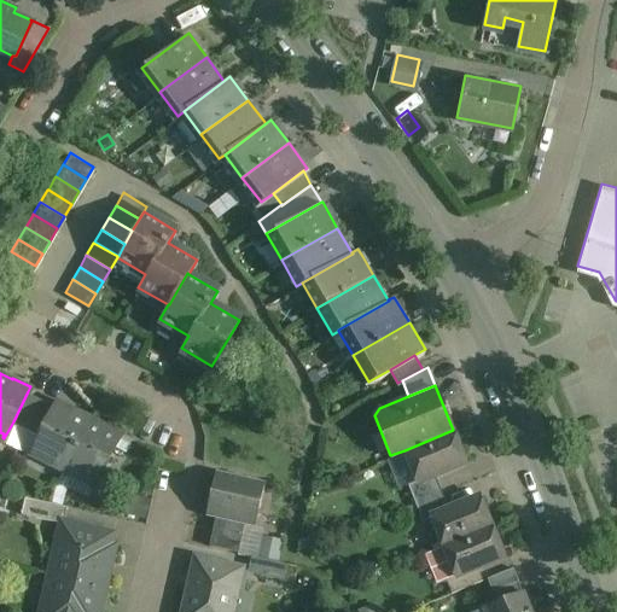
[(25,427),(41,397),(28,391),(13,421),(25,427)]
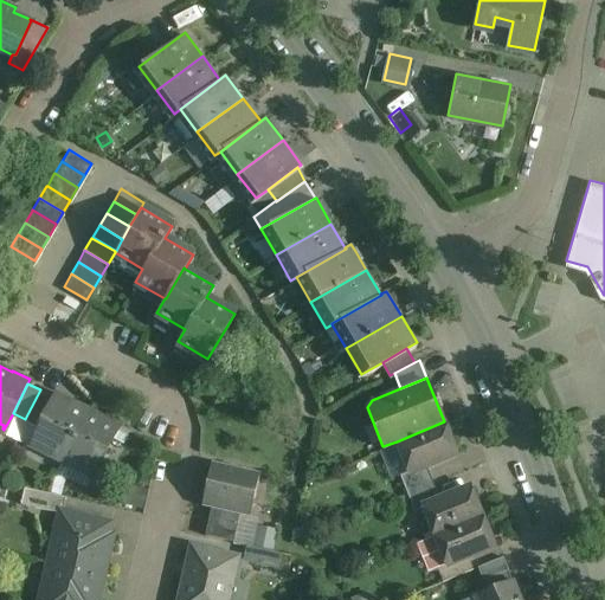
[(40,389),(25,419),(38,425),(52,395),(40,389)]
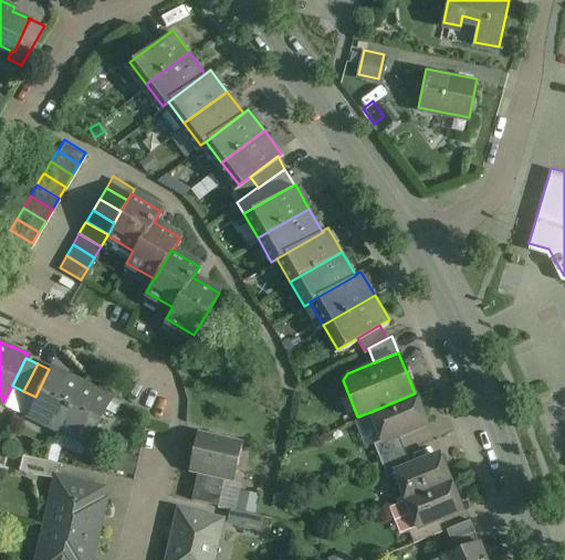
[(67,373),(51,366),(49,369),(35,397),(28,412),(30,413),(31,411),(58,424),(56,426),(58,428),(81,380),(80,379),(79,381),(66,374),(67,373)]
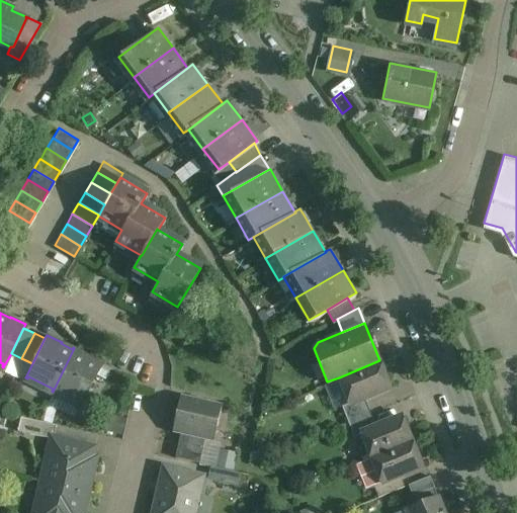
[(86,355),(75,350),(75,349),(74,348),(53,392),(54,392),(55,390),(79,401),(77,404),(79,405),(101,361),(86,354),(86,355)]
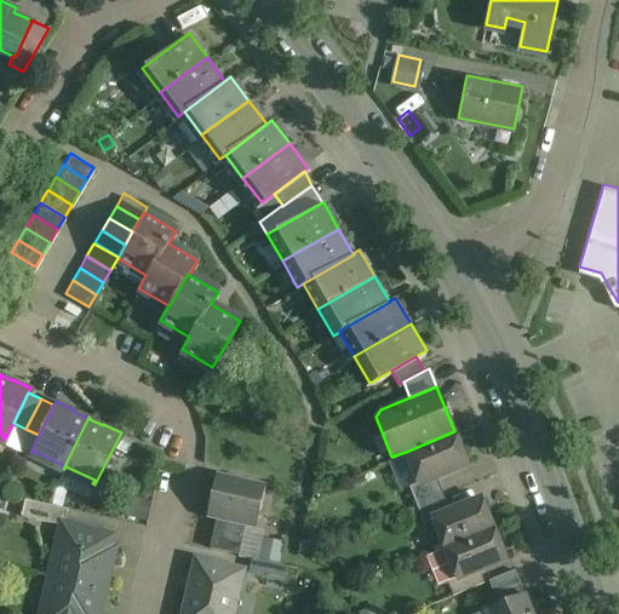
[(4,440),(17,446),(26,429),(13,423),(4,440)]
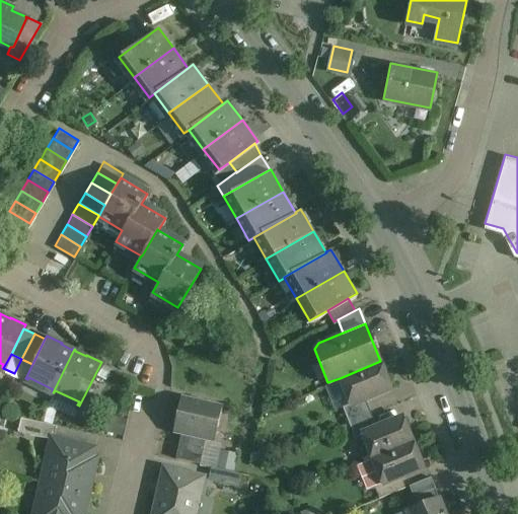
[(32,364),(21,359),(14,373),(25,378),(32,364)]
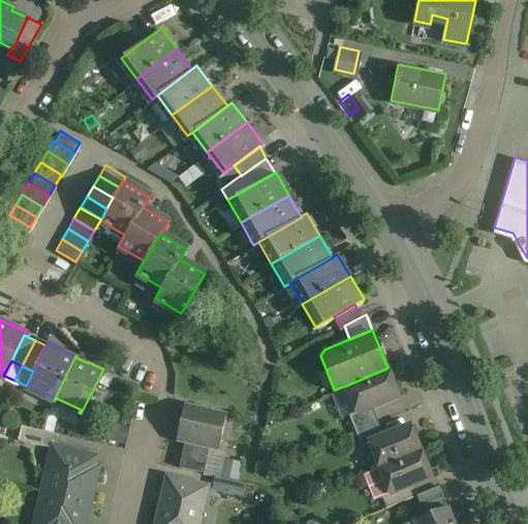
[(387,368),(346,386),(355,409),(355,410),(371,404),(398,393),(387,368)]
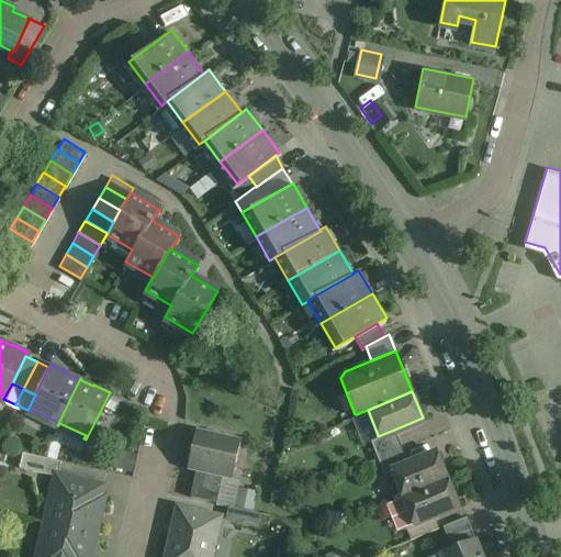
[(239,437),(195,426),(187,466),(195,468),(222,475),(231,477),(239,437)]
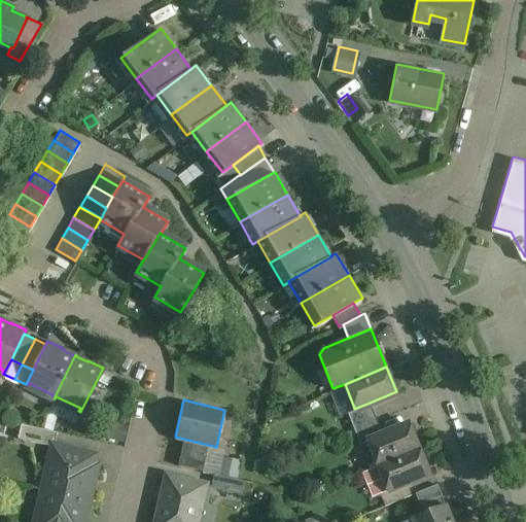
[(370,403),(354,409),(354,408),(347,411),(353,426),(376,417),(370,403)]
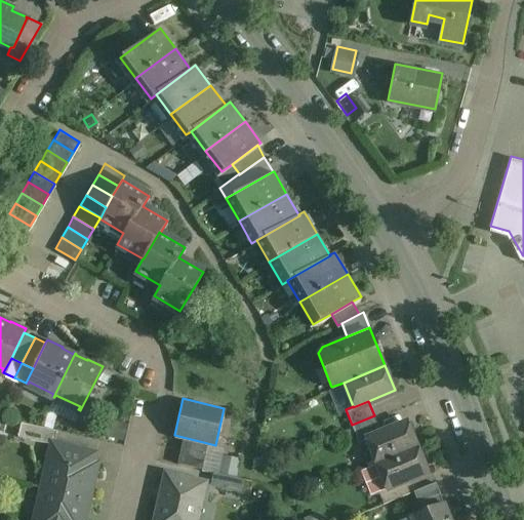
[(374,415),(352,425),(358,441),(366,438),(365,437),(380,431),(374,415)]
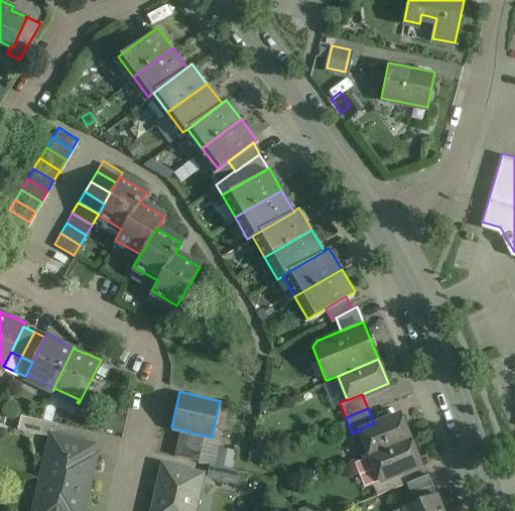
[(55,421),(20,413),(17,426),(52,434),(55,421)]
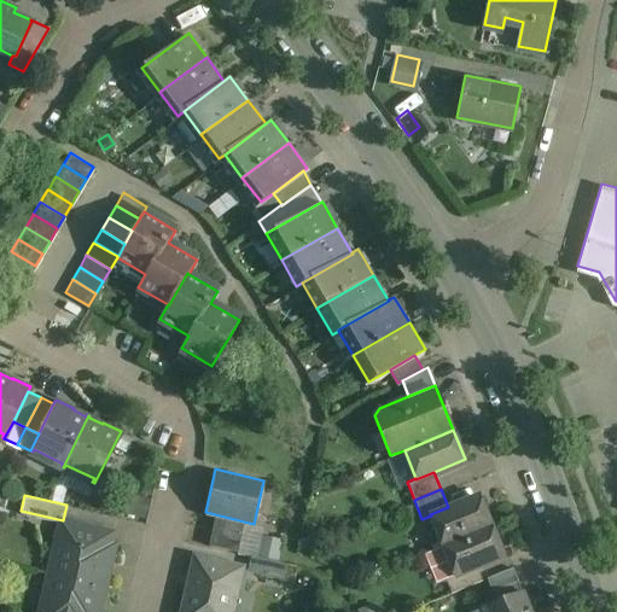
[(448,507),(430,514),(431,516),(442,543),(492,524),(479,495),(448,507)]
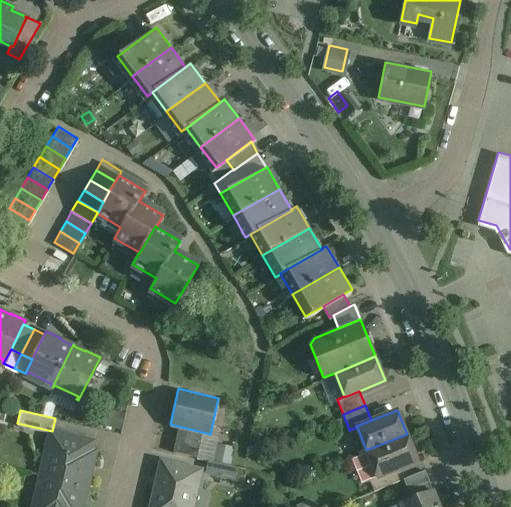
[(202,432),(178,426),(173,450),(196,455),(202,432)]
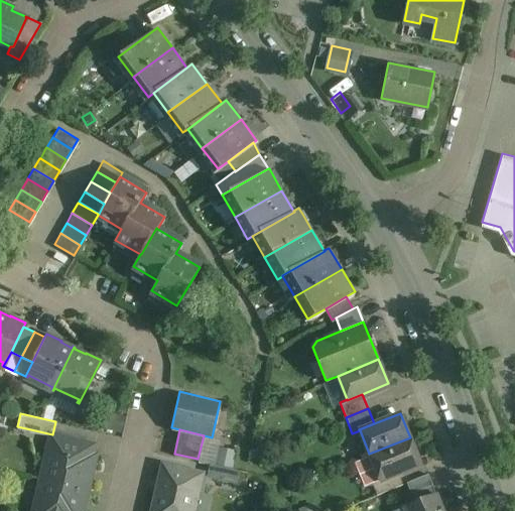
[(94,442),(60,434),(55,455),(52,457),(45,456),(40,476),(88,487),(90,476),(87,475),(89,467),(92,468),(95,453),(92,452),(94,442)]
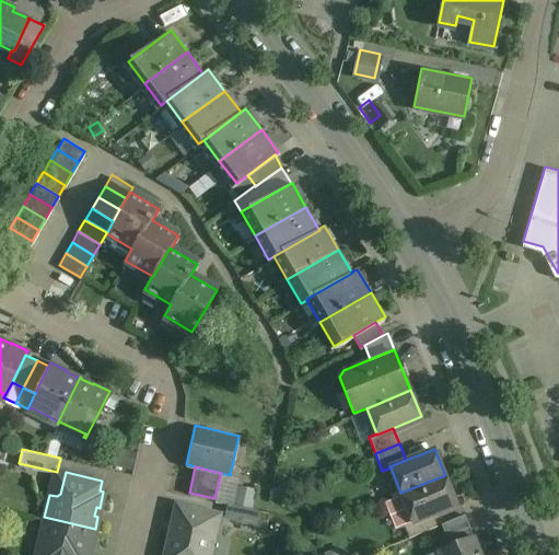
[(445,475),(400,493),(410,519),(411,520),(431,511),(456,501),(445,475)]
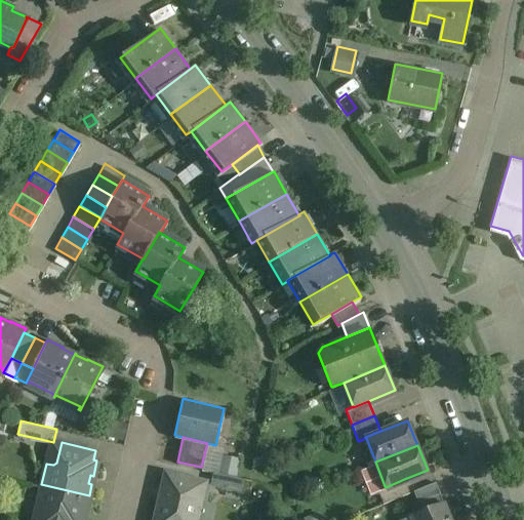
[(242,477),(212,470),(209,483),(239,490),(242,477)]
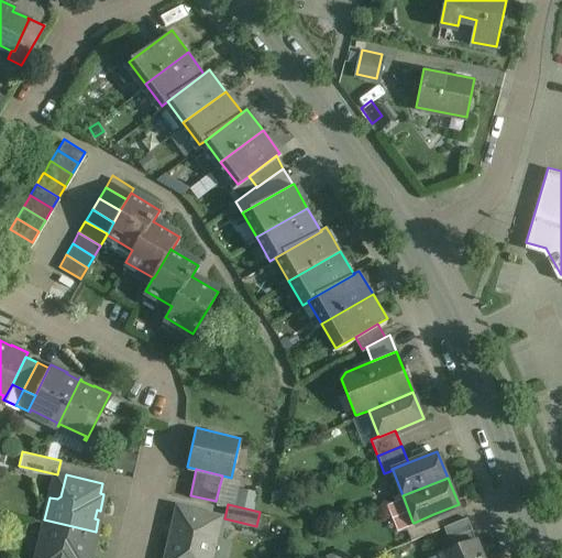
[(208,557),(218,516),(178,506),(165,557),(208,557)]
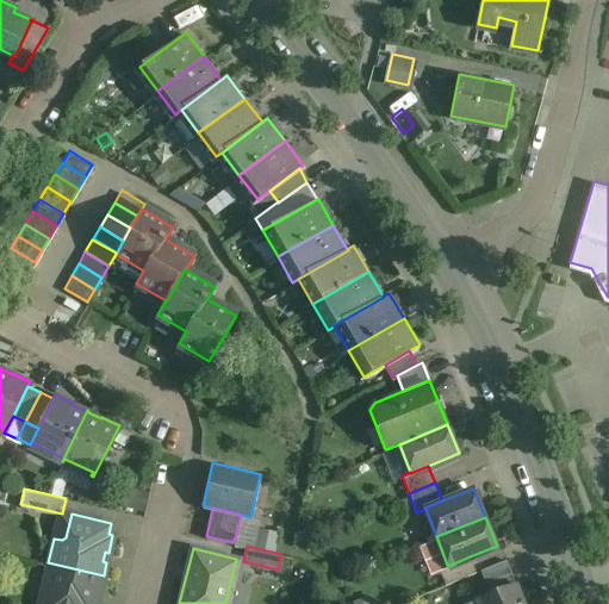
[(292,555),(281,554),(278,570),(289,572),(292,555)]
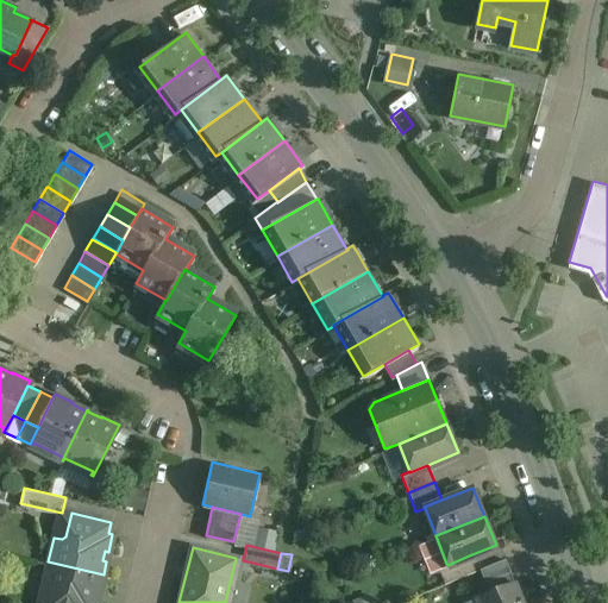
[(469,556),(447,565),(446,564),(438,567),(444,582),(475,569),(469,556)]
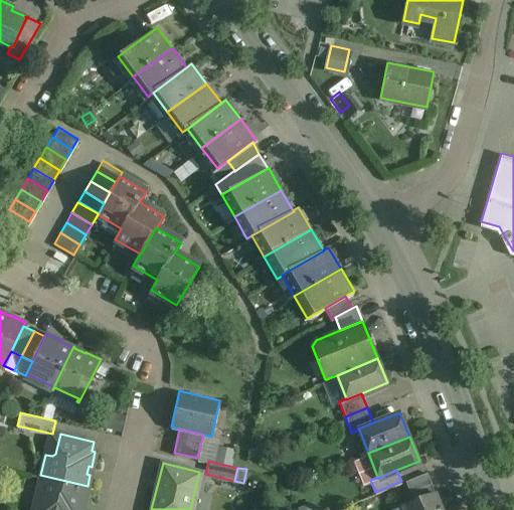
[(426,471),(405,480),(409,490),(431,482),(426,471)]
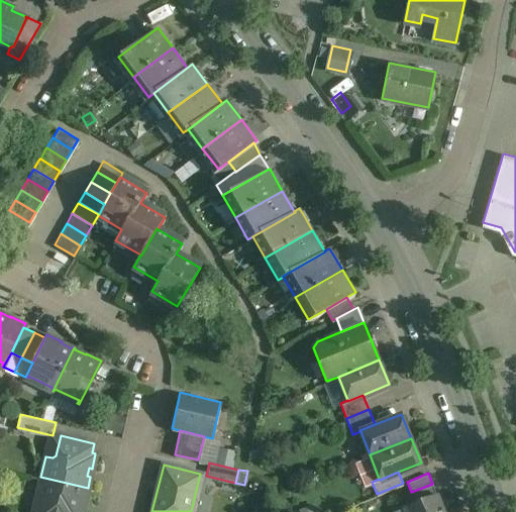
[(88,488),(40,477),(35,498),(45,501),(42,511),(82,511),(83,507),(80,507),(82,499),(85,499),(88,488)]
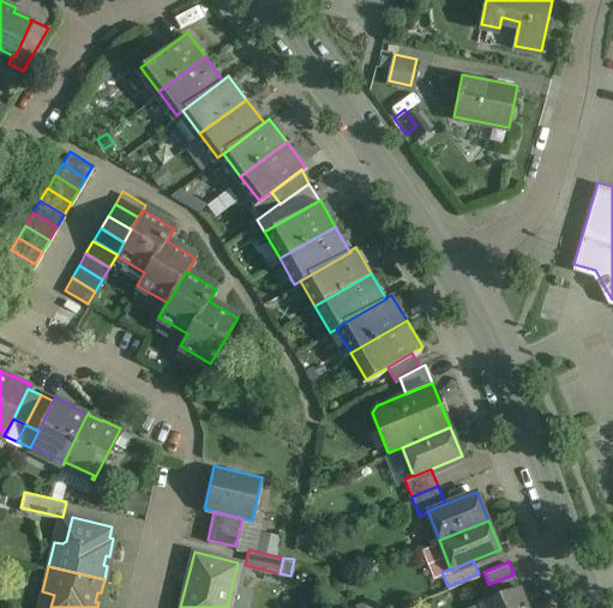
[(527,607),(518,585),(480,601),(482,607),(527,607)]
